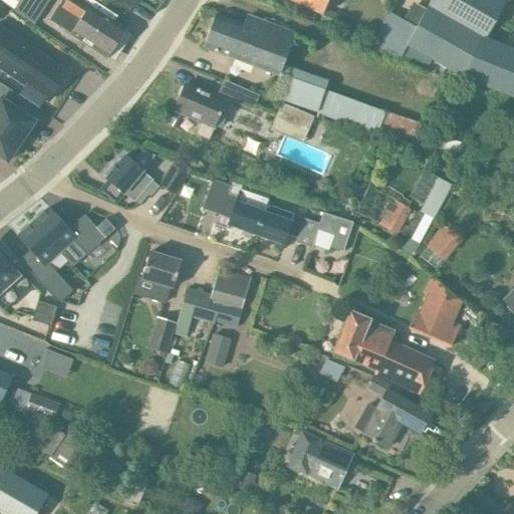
[(0,0),(14,10),(20,0),(0,0)]
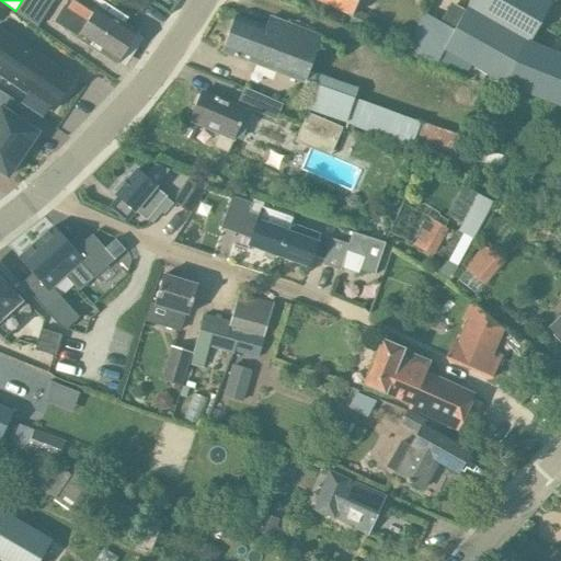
[(55,0),(22,0),(15,11),(38,26),(55,0)]
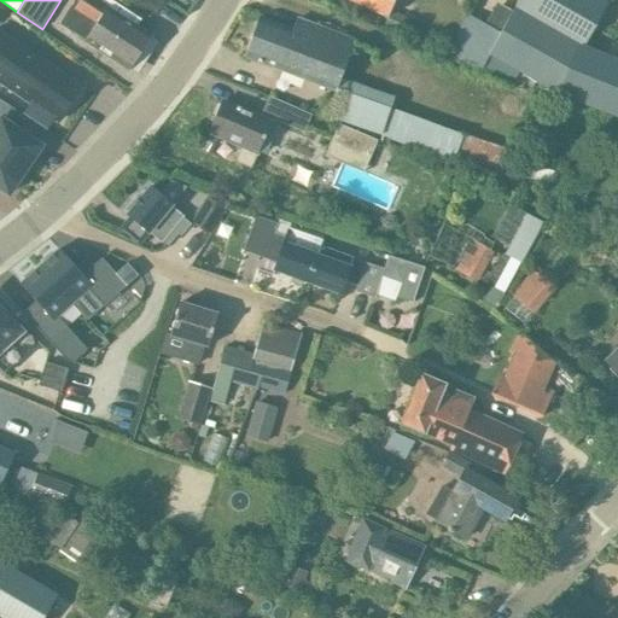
[(140,21),(109,0),(98,0),(97,3),(94,0),(83,0),(77,11),(73,7),(60,25),(86,42),(85,44),(129,73),(152,38),(136,27),(140,21)]
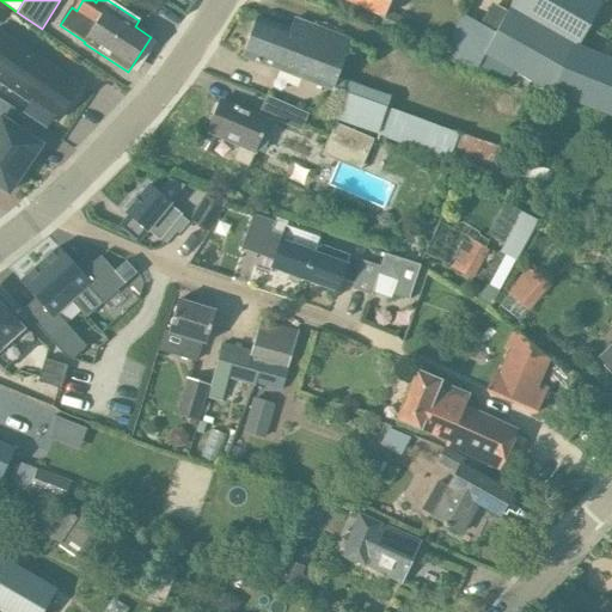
[(341,0),(383,18),(386,11),(390,0),(341,0)]
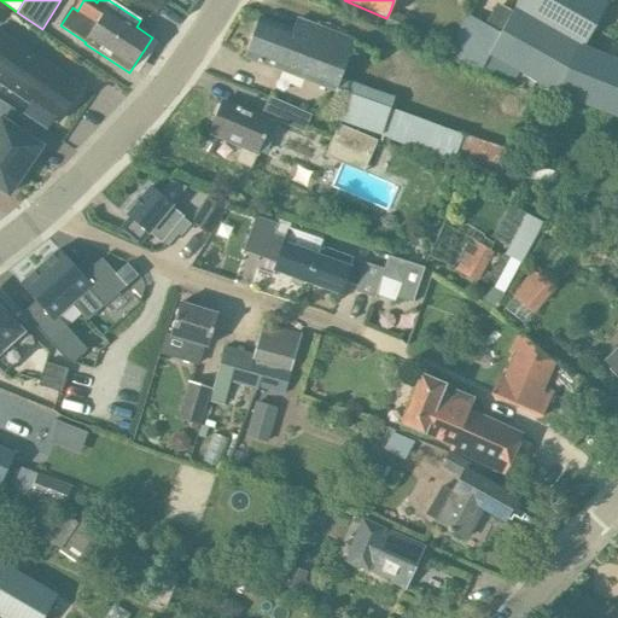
[(517,74),(560,95),(605,3),(601,0),(519,0),(501,34),(482,69),(512,86),(517,74)]
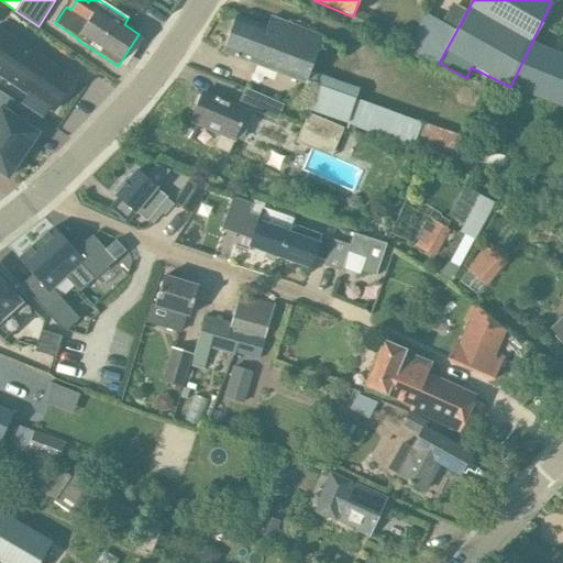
[(352,17),(349,25),(361,31),(367,15),(355,10),(352,17)]
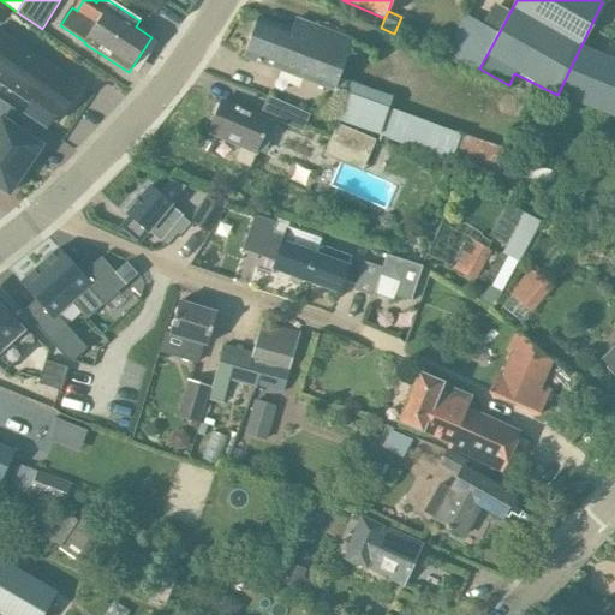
[(443,54),(479,69),(499,34),(465,13),(443,54)]
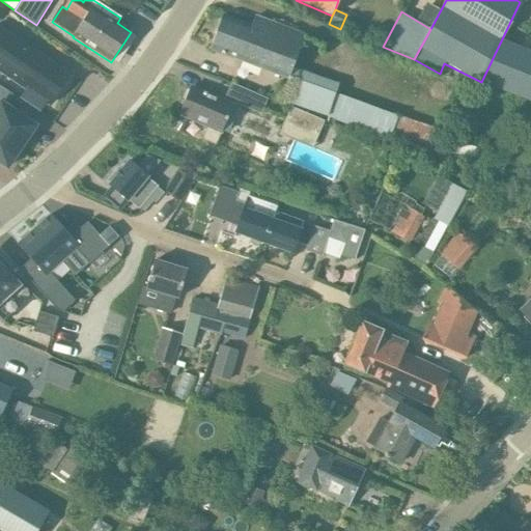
[(212,50),(288,79),(306,35),(256,17),(252,27),(224,17),(212,50)]
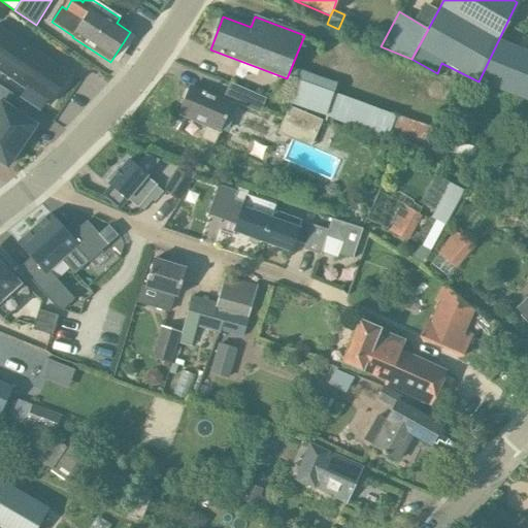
[(0,30),(0,72),(51,106),(70,75),(0,30)]
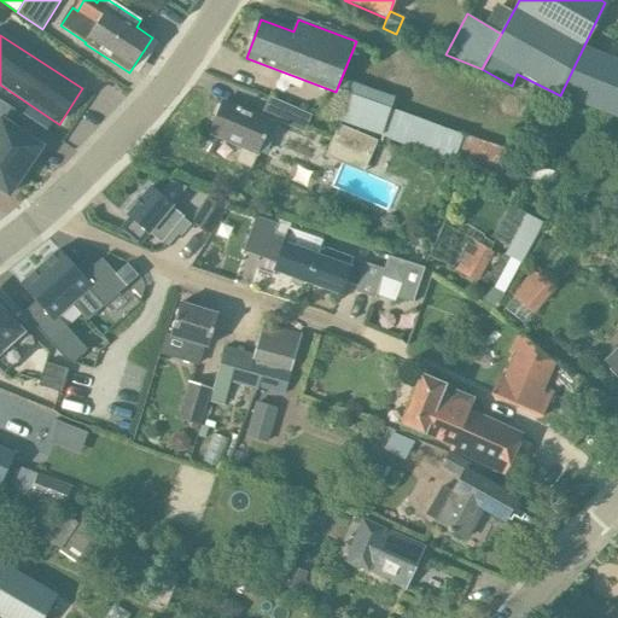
[(560,95),(617,118),(617,58),(583,46),(560,95)]
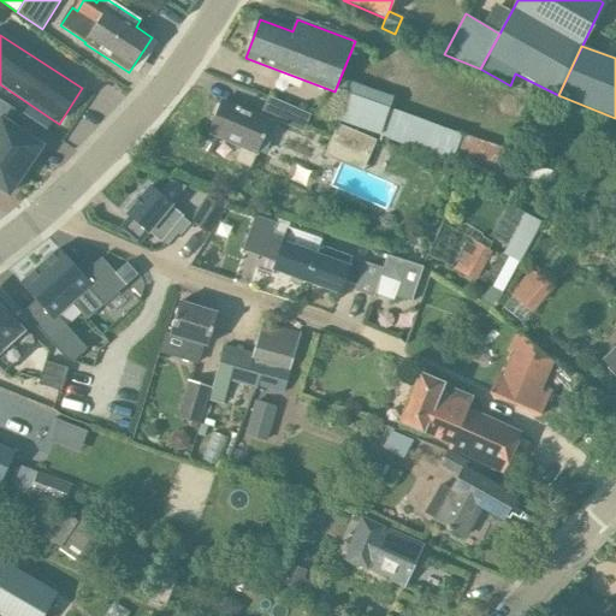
[(214,118),(208,132),(241,147),(235,161),(250,169),(272,120),(303,134),(311,117),(270,99),(260,119),(221,102),(221,104),(215,105),(212,114),(214,118)]
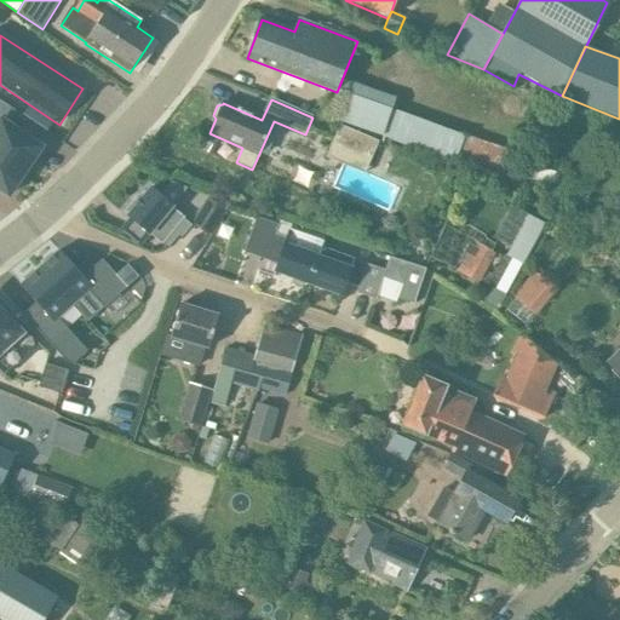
[(0,155),(28,173),(36,161),(33,159),(40,148),(6,124),(15,110),(0,101),(0,155)]
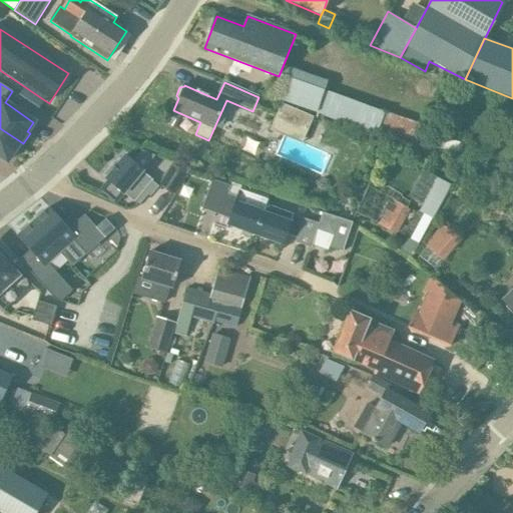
[(282,103),(276,116),(308,129),(313,116),(282,103)]
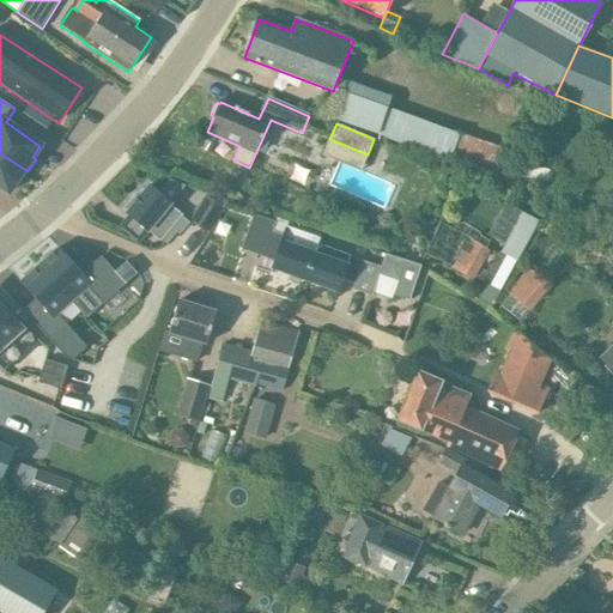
[(0,153),(0,188),(7,193),(14,182),(18,184),(28,171),(0,153)]
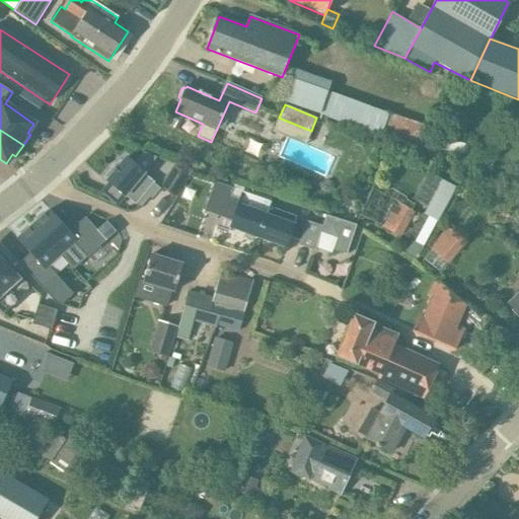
[(437,136),(434,147),(470,158),(473,147),(437,136)]
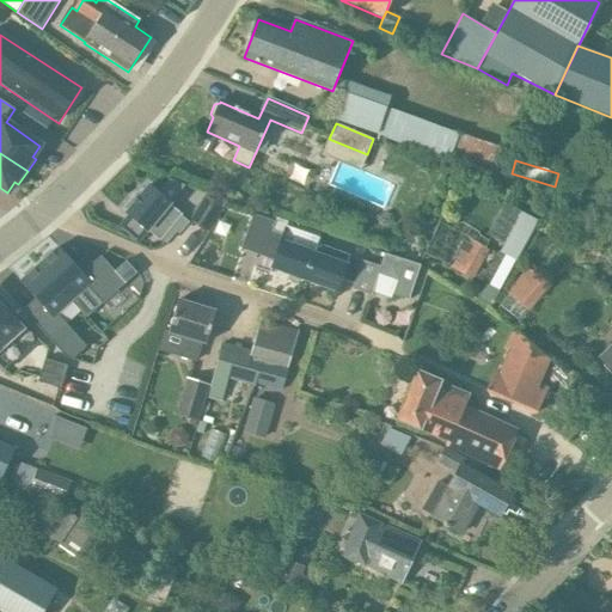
[(170,204),(148,187),(126,213),(160,242),(182,216),(169,206),(170,204)]
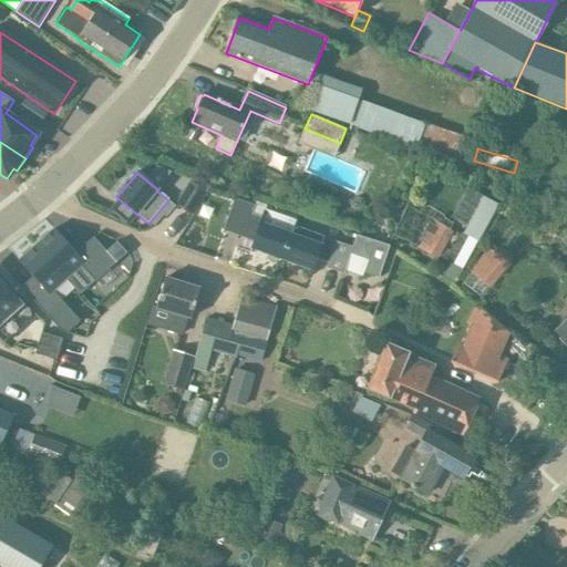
[(206,192),(191,182),(175,205),(192,216),(206,192)]
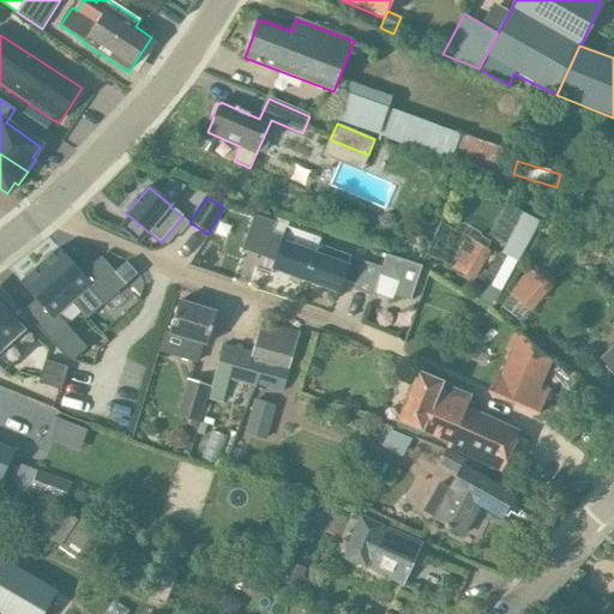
[(483,268),(477,280),(487,286),(499,292),(539,222),(506,203),(488,235),(505,245),(500,253),(499,252),(488,270),(483,268)]
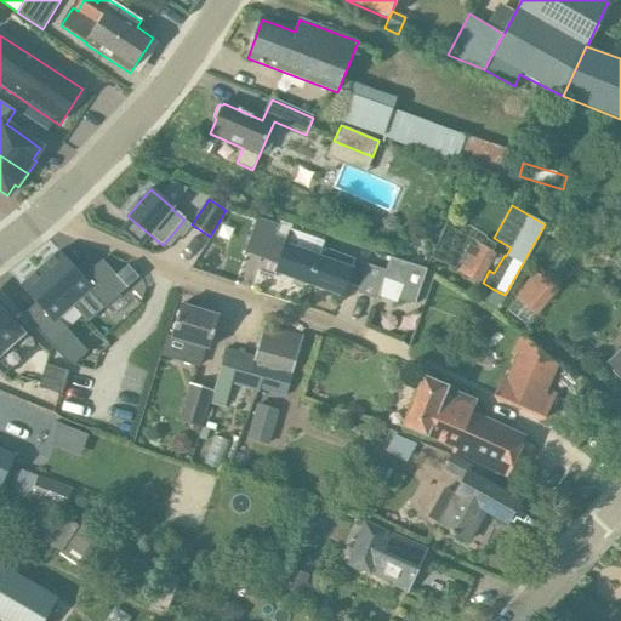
[(277,272),(308,284),(322,246),(324,241),(290,229),(292,224),(279,220),(277,229),(258,222),(249,249),(280,261),(277,272)]
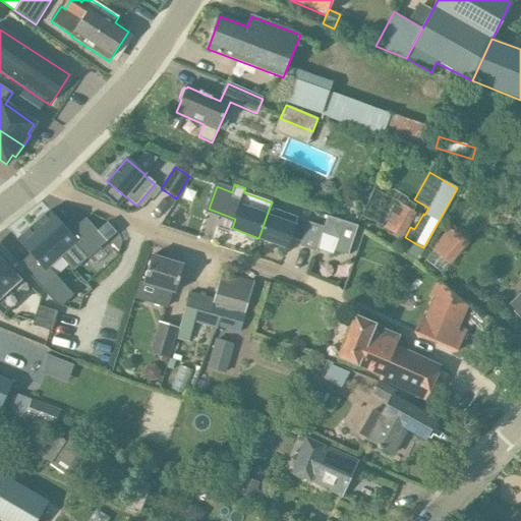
[(416,213),(396,201),(383,226),(402,237),(416,213)]
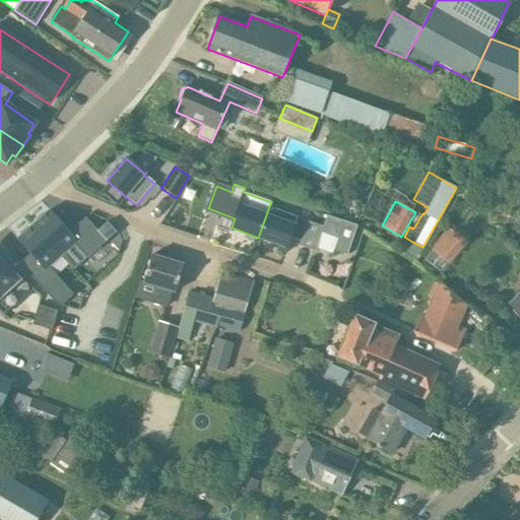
[(297,216),(269,206),(258,238),(286,248),(290,237),(301,241),(300,246),(316,252),(322,234),(338,240),(334,251),(347,256),(348,254),(348,253),(358,228),(326,215),(322,228),(297,217),(297,216)]
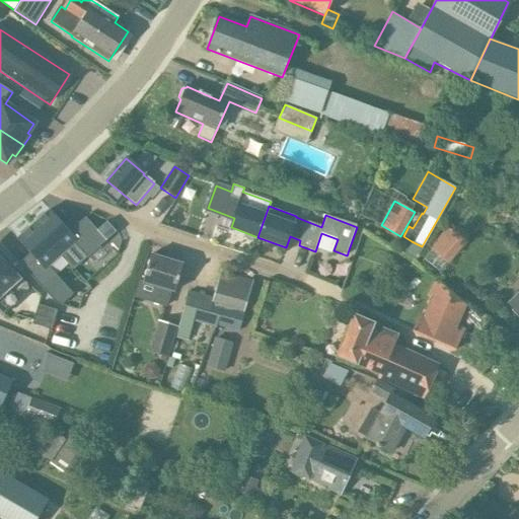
[(50,210),(33,224),(61,254),(74,269),(86,257),(87,257),(116,231),(106,221),(96,230),(85,217),(69,231),(50,210)]
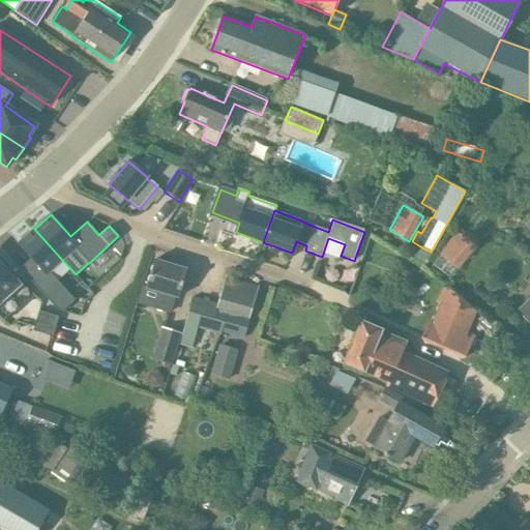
[(34,229),(18,244),(30,259),(35,264),(25,273),(57,310),(62,311),(75,300),(49,272),(62,260),(34,229)]
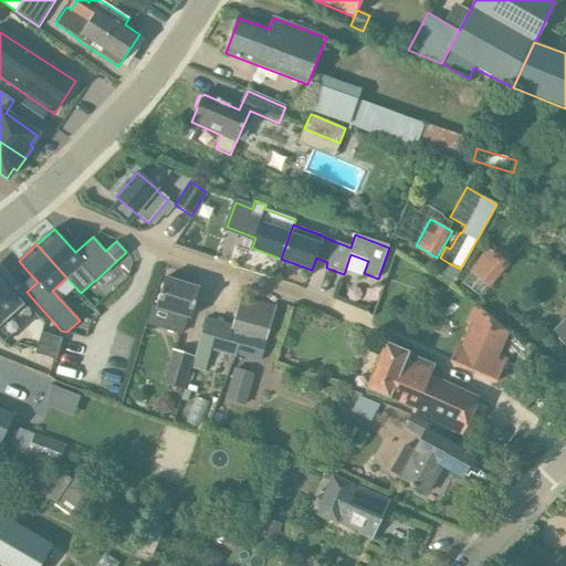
[(509,264),(488,247),(468,271),(470,272),(462,282),(481,297),(509,264)]
